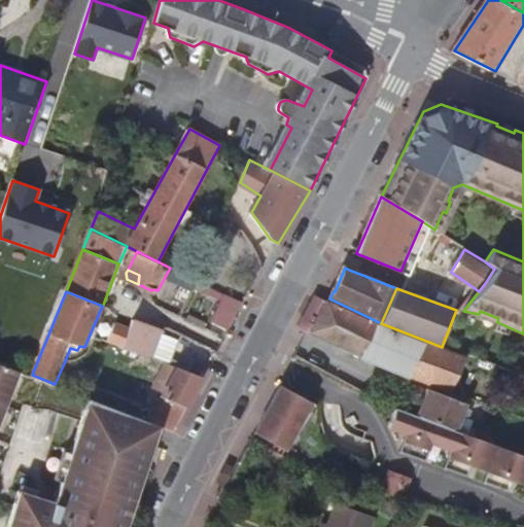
[(229,328),(243,303),(228,294),(213,320),(229,328)]
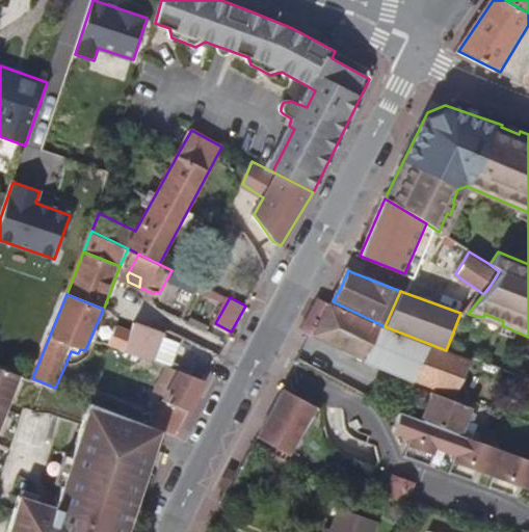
[(302,329),(314,336),(331,304),(319,299),(302,329)]
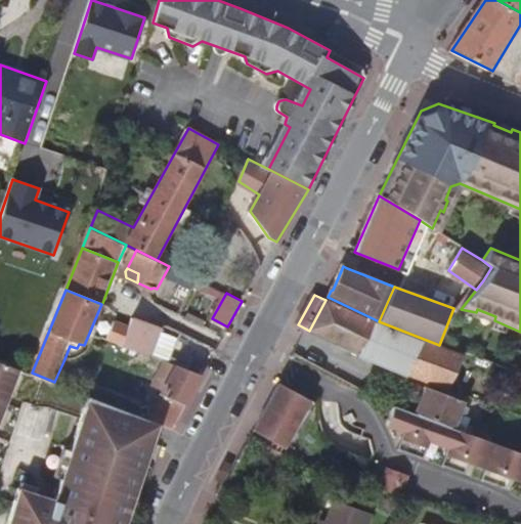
[(355,354),(407,375),(423,343),(377,323),(326,300),(309,331),(355,354)]
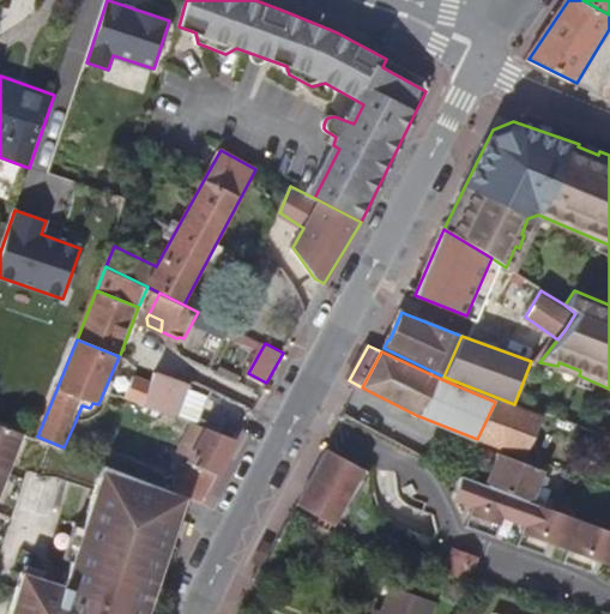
[(126,399),(179,417),(180,416),(198,423),(209,392),(192,386),(192,383),(158,372),(153,381),(137,375),(126,399)]
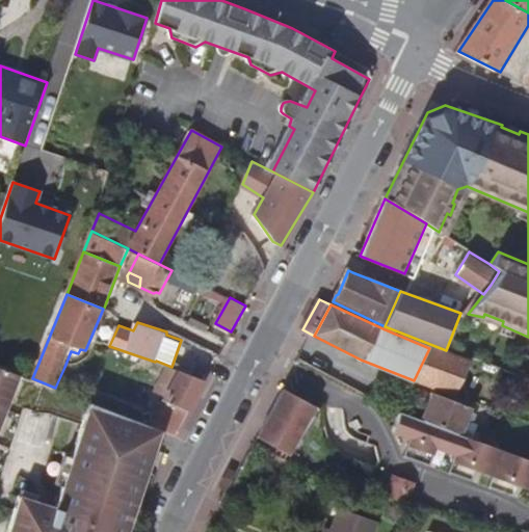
[(472,366),(429,348),(414,380),(456,396),(472,366)]
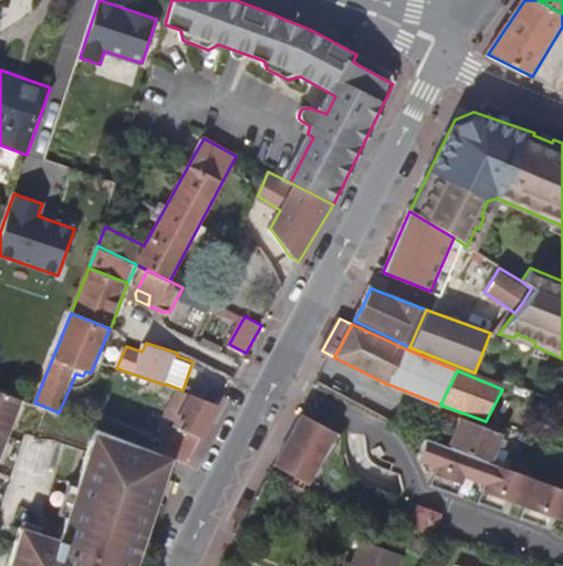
[(0,451),(21,398),(0,388),(0,451)]
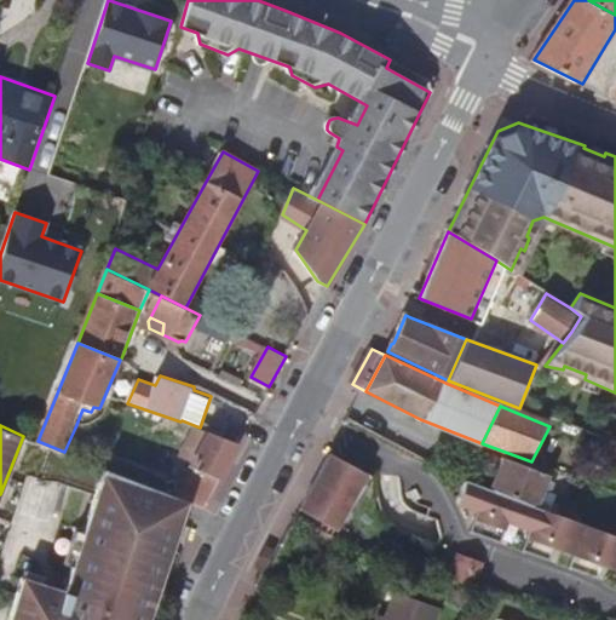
[(205,507),(240,443),(208,432),(176,495),(186,500),(205,507)]
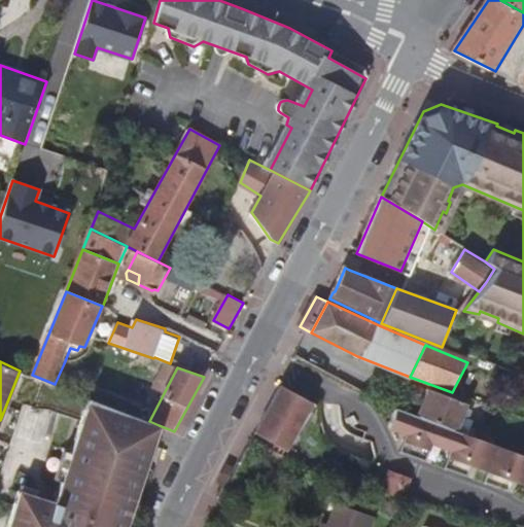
[(523,378),(514,375),(509,388),(523,393),(523,378)]
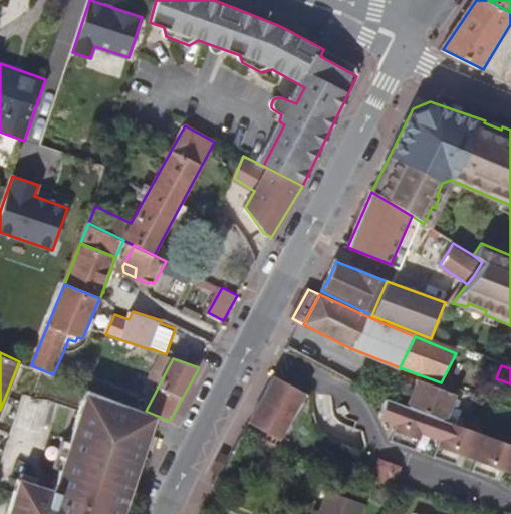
[(57,376),(74,382),(78,372),(61,366),(57,376)]
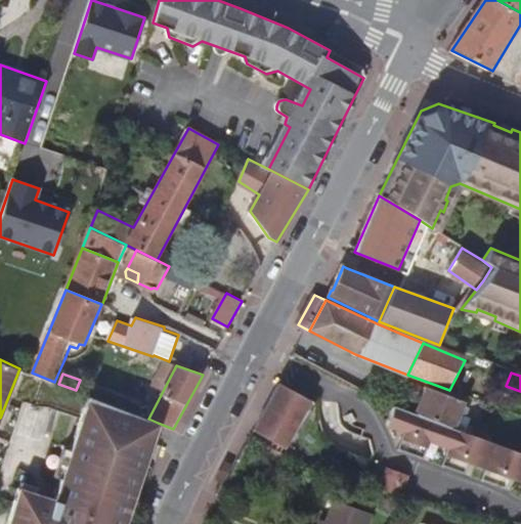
[(285,449),(312,401),(279,383),(255,431),(285,449)]
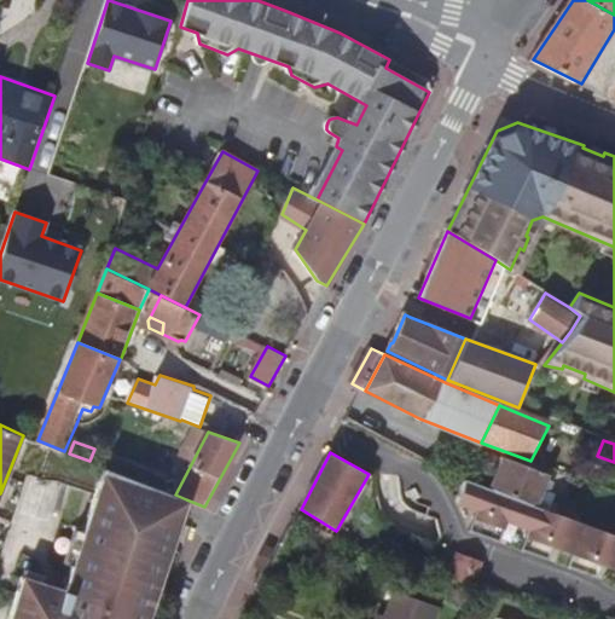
[(545,489),(550,475),(502,457),(489,487),(539,505),(545,489)]
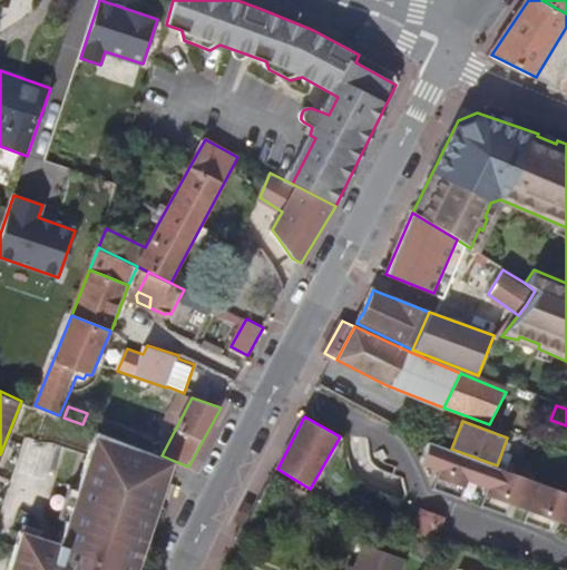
[(145,541),(172,460),(162,455),(98,431),(60,543),(23,530),(9,569),(129,569),(140,540),(145,541)]
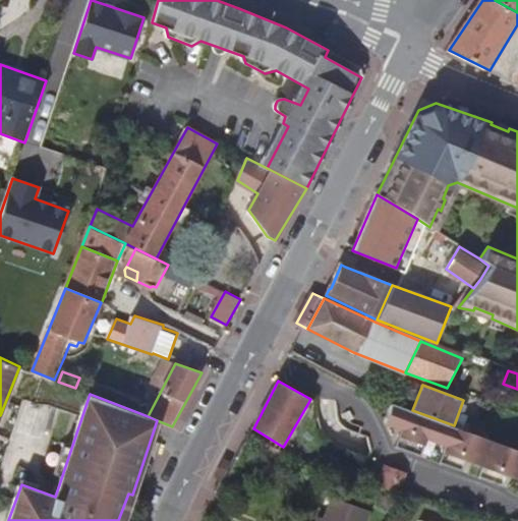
[(517,452),(463,429),(454,425),(412,410),(394,403),(388,421),(404,427),(397,446),(422,456),(428,439),(447,446),(441,462),(463,471),(469,455),(485,461),(479,478),(503,486),(509,470),(517,473),(517,452)]
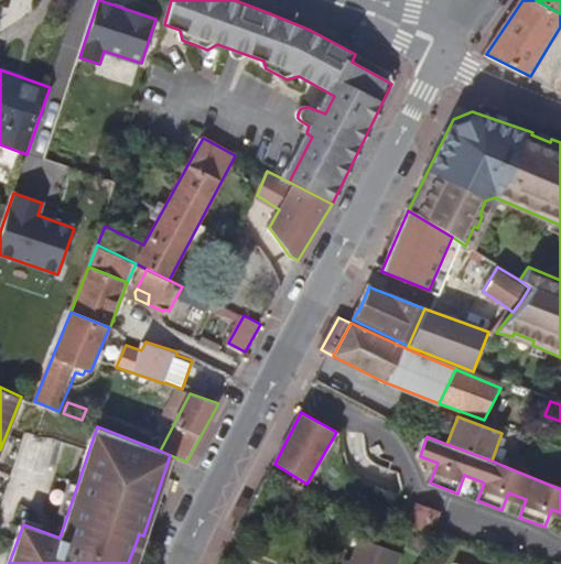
[(492,461),(502,465),(508,451),(497,445),(492,461)]
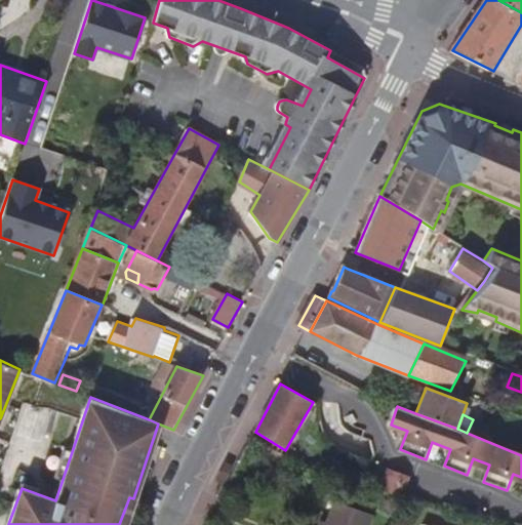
[(237,461),(229,457),(215,485),(223,488),(237,461)]
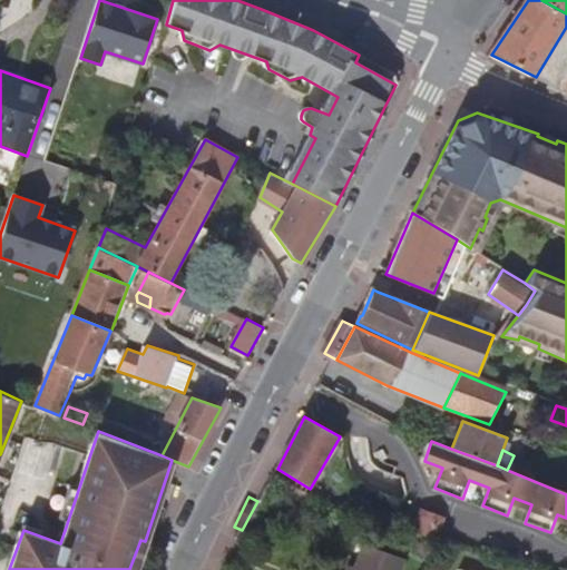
[(413,531),(437,539),(443,523),(420,514),(413,531)]
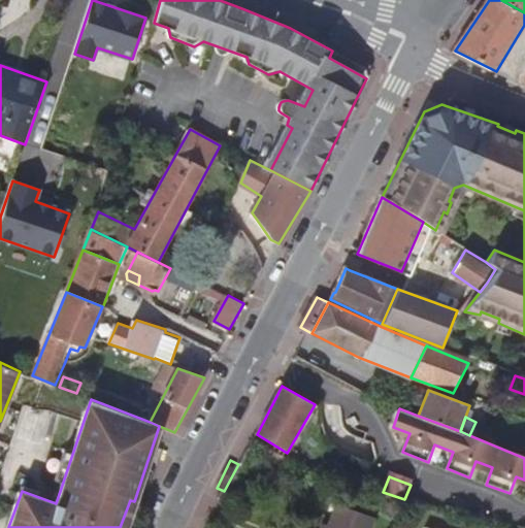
[(339,508),(332,527),(369,527),(372,521),(361,516),(362,512),(349,506),(347,512),(339,508)]
